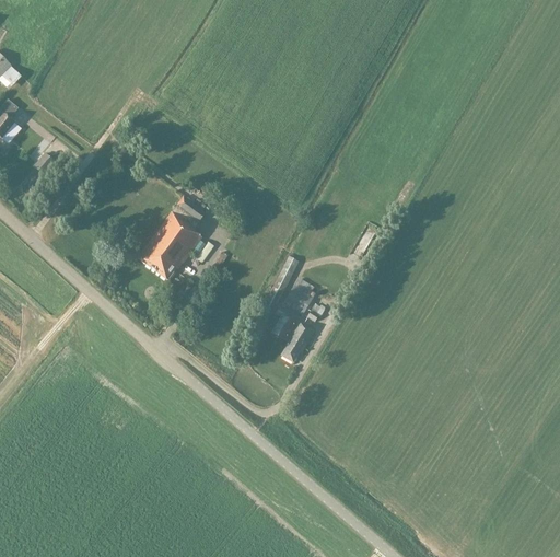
[(0,53),(0,73),(10,64),(0,53)]
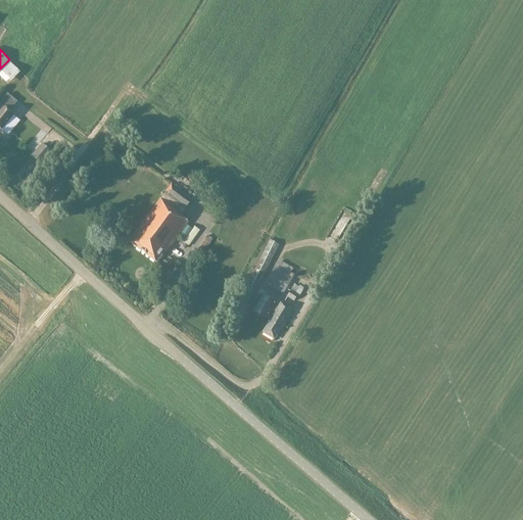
[(0,99),(0,103),(2,105),(0,107),(0,126),(1,127),(13,112),(9,108),(16,99),(7,91),(0,99)]
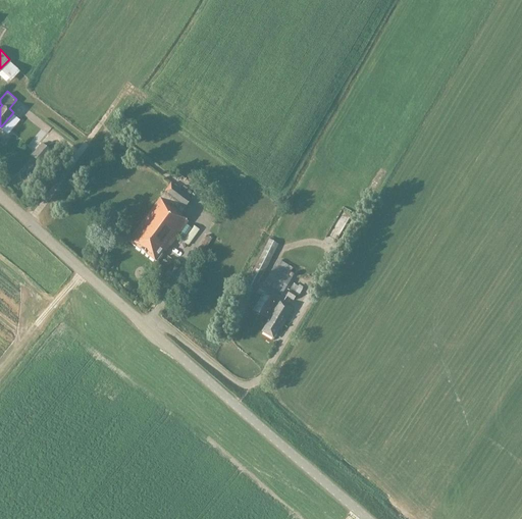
[(41,142),(31,154),(41,162),(51,150),(41,142)]
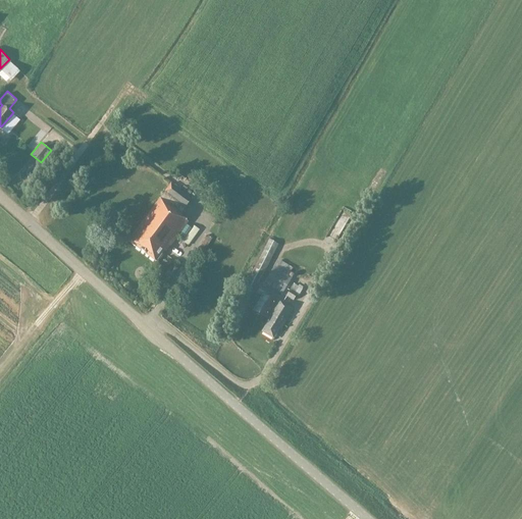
[(46,163),(50,167),(57,160),(52,156),(46,163)]
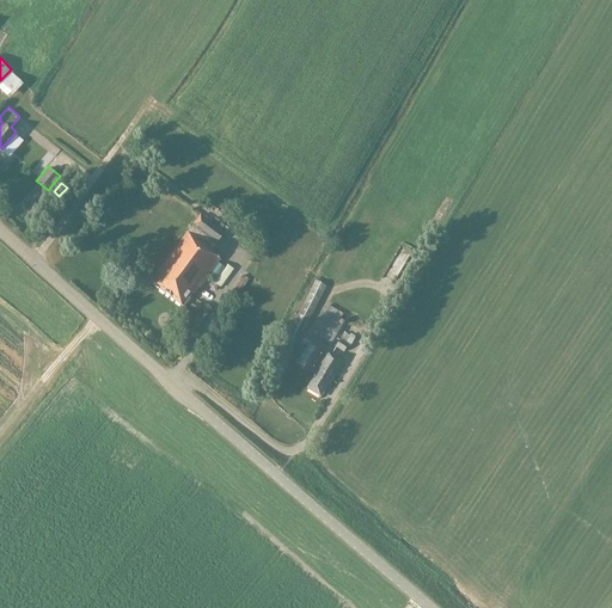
[(150,281),(182,305),(193,292),(194,293),(220,258),(209,250),(212,249),(210,247),(224,231),(201,214),(150,281)]
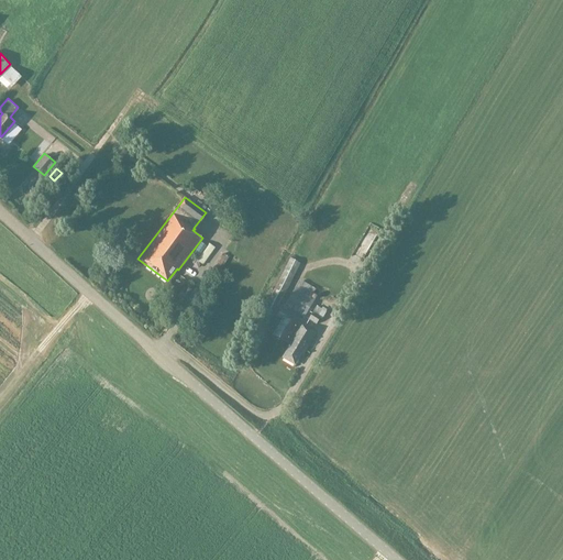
[(354,224),(357,219),(350,215),(348,221),(354,224)]
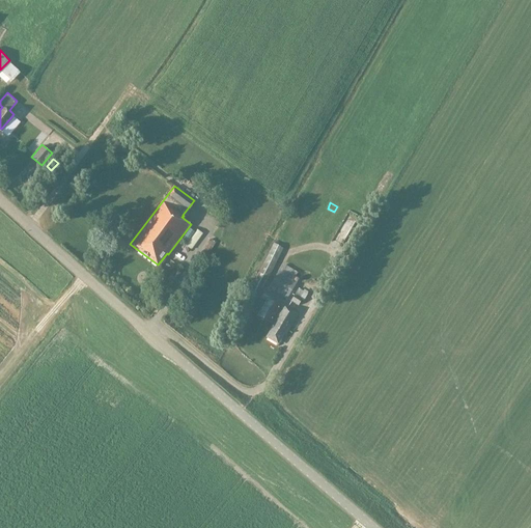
[(185,244),(191,248),(202,232),(197,229),(185,244)]
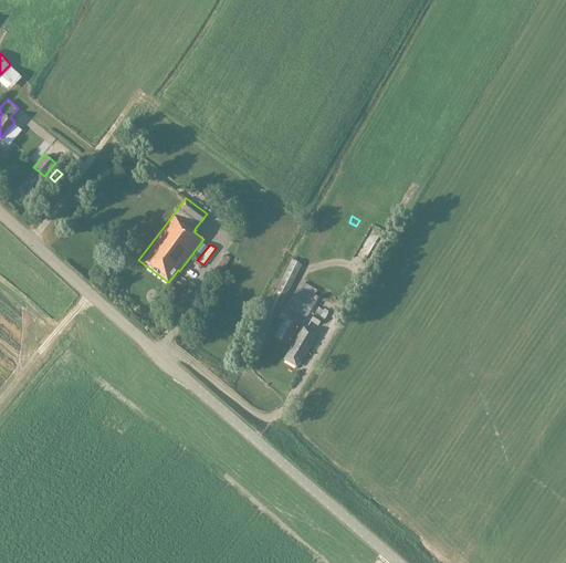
[(224,252),(213,270),(220,273),(230,257),(224,252)]
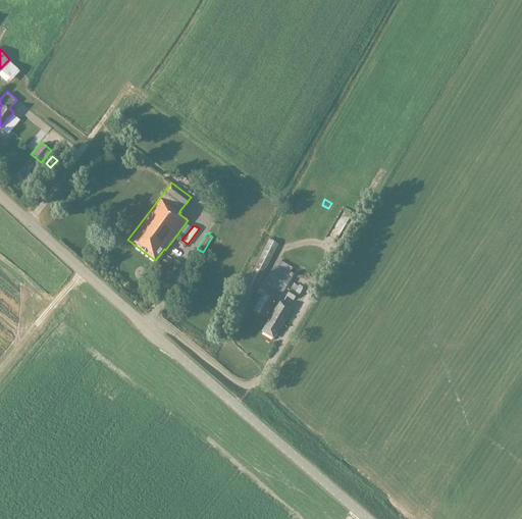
[(269,238),(235,306),(244,311),(278,243),(269,238)]
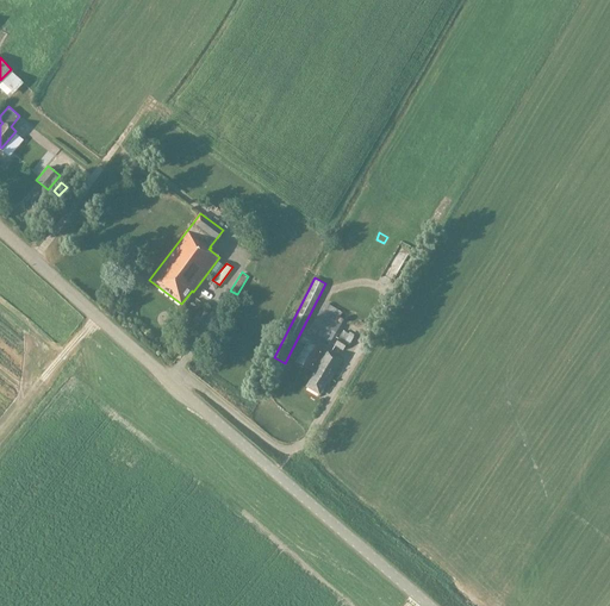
[(341,323),(336,320),(343,311),(327,301),(321,311),(319,310),(309,329),(329,342),(341,323)]
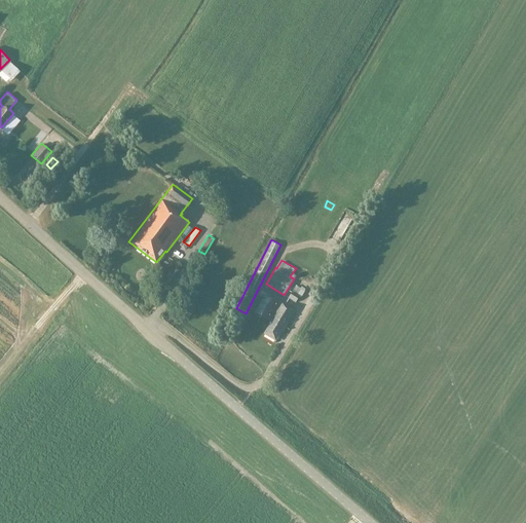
[(295,301),(299,296),(299,295),(301,296),(306,288),(301,285),(300,287),(296,285),(292,291),(288,296),(295,301)]
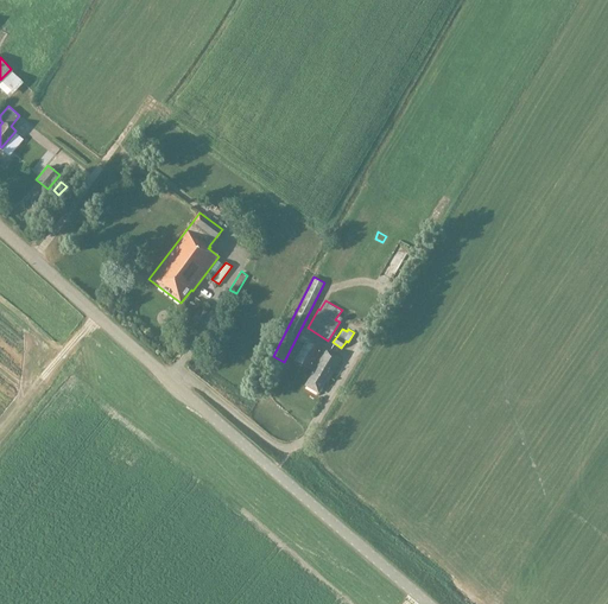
[(295,358),(309,368),(321,349),(306,341),(295,358)]
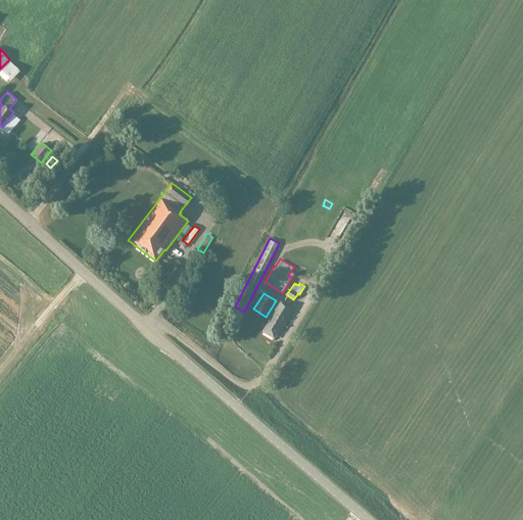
[(269,321),(263,331),(274,338),(280,328),(281,329),(294,308),(280,299),(267,320),(269,321)]
